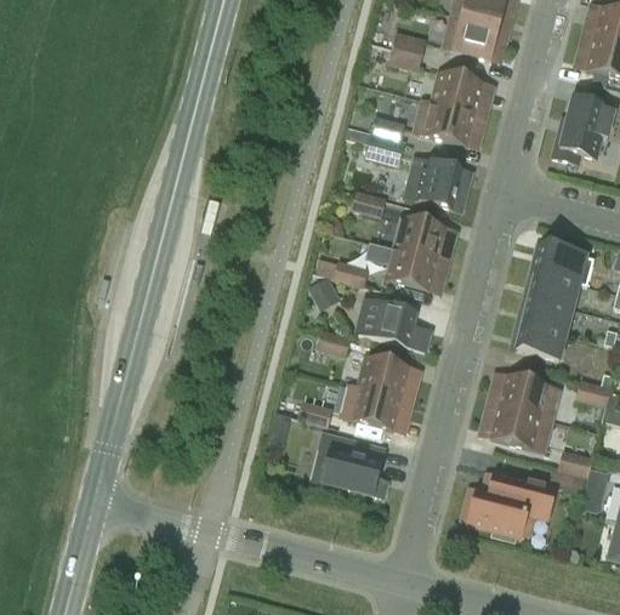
[(456,0),(453,15),(499,27),(506,0),(456,0)]
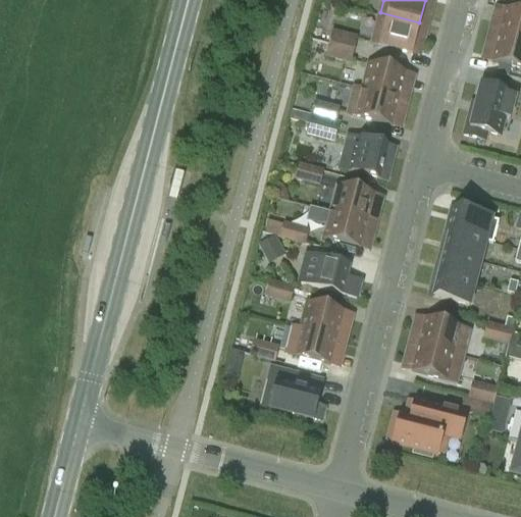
[(490,31),(520,38),(520,10),(505,7),(502,20),(493,18),(490,31)]
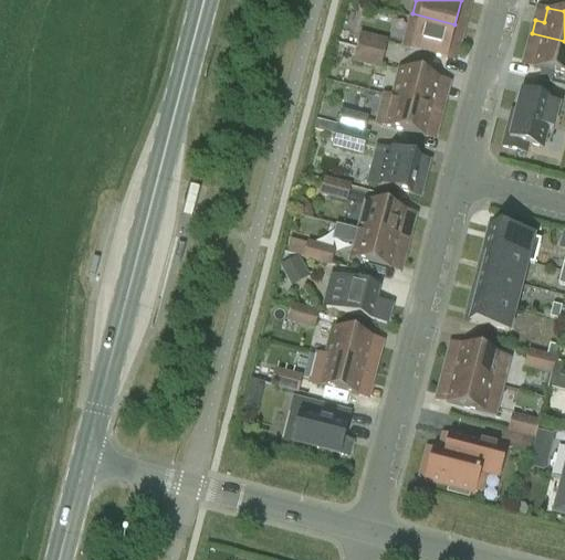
[(412,13),(405,44),(447,54),(454,56),(459,41),(450,39),(454,24),(412,13)]
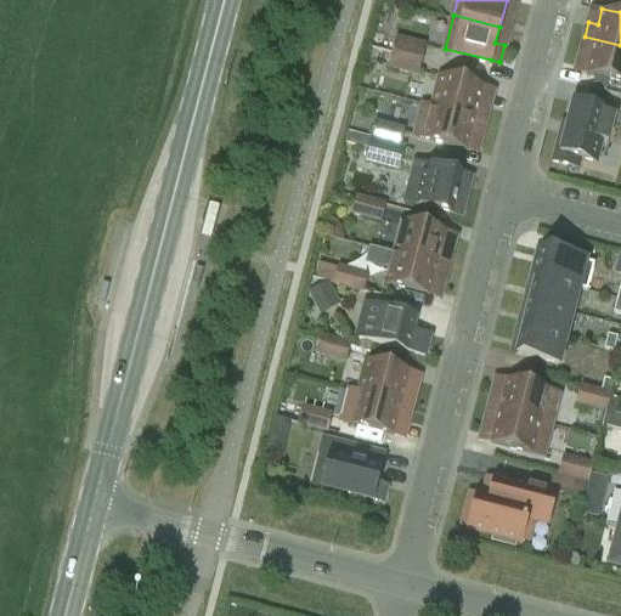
[(396,34),(393,49),(423,56),(425,41),(396,34)]
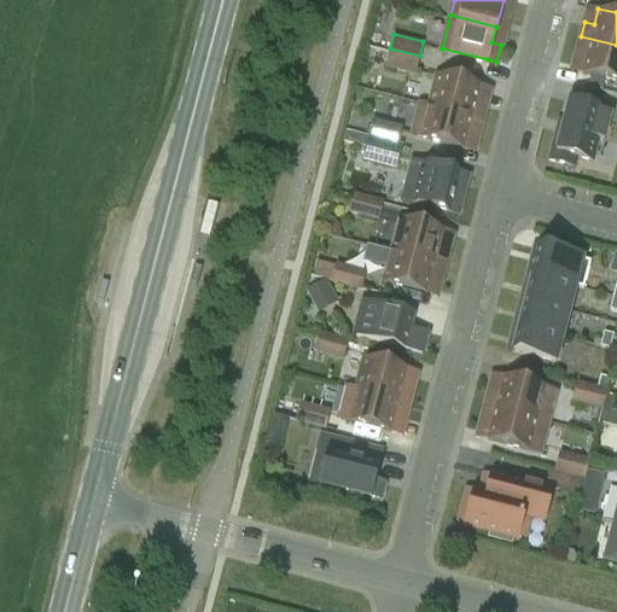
[(616,45),(581,36),(577,50),(587,52),(582,69),(591,71),(605,75),(616,77),(616,45)]
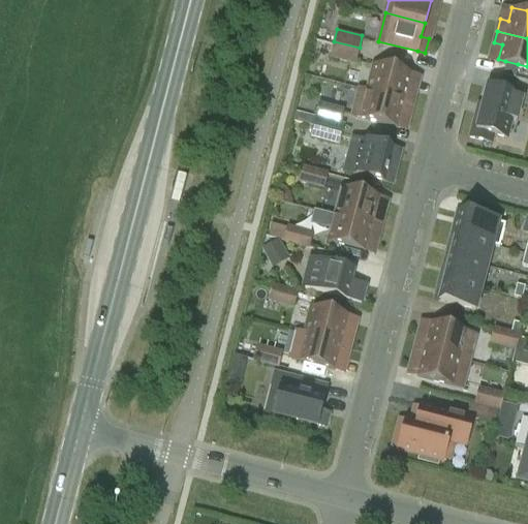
[(334,41),(332,54),(356,60),(360,48),(334,41)]
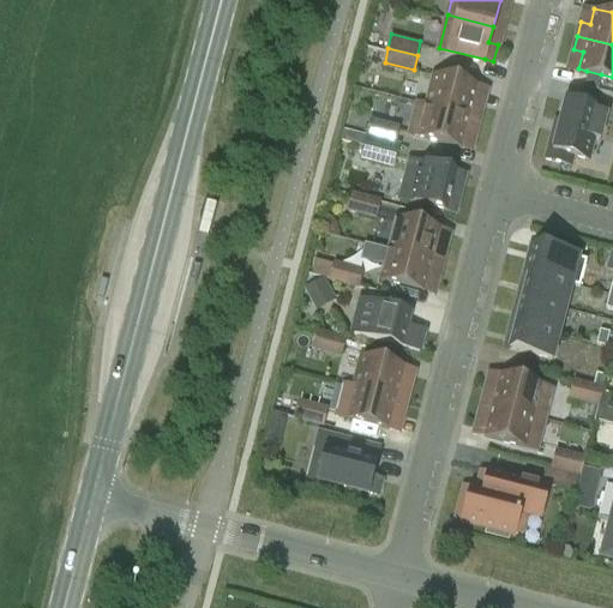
[(599,85),(601,74),(587,71),(584,82),(599,85)]
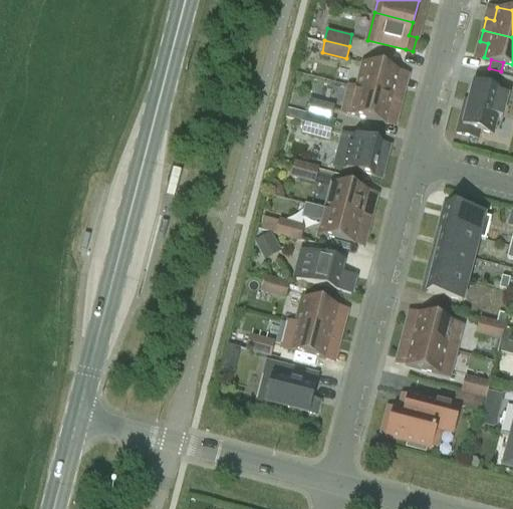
[(357,86),(402,97),(405,85),(397,83),(400,70),(364,60),(357,85),(357,86)]
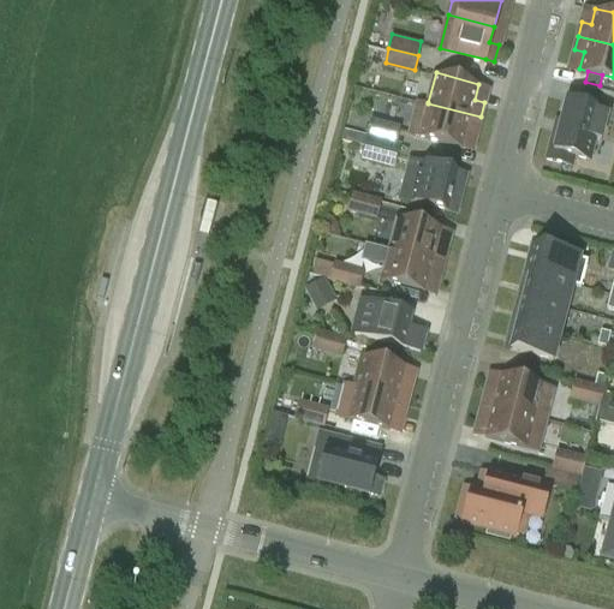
[(603,106),(567,96),(554,147),(554,148),(552,156),(573,162),(576,154),(590,157),(596,135),(602,136),(608,111),(603,109),(603,106)]
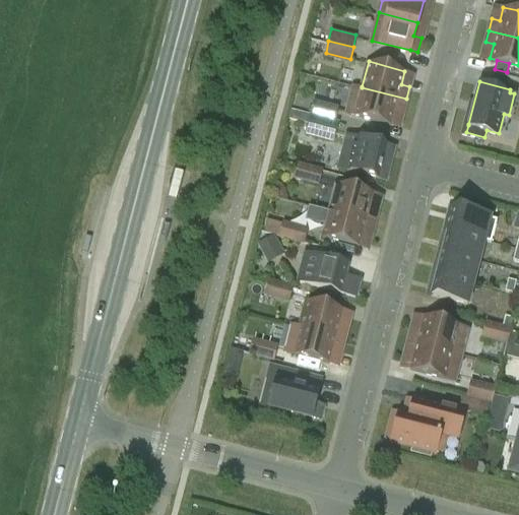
[(347,111),(391,122),(395,108),(403,110),(406,99),(362,87),(362,86),(354,84),(347,111)]
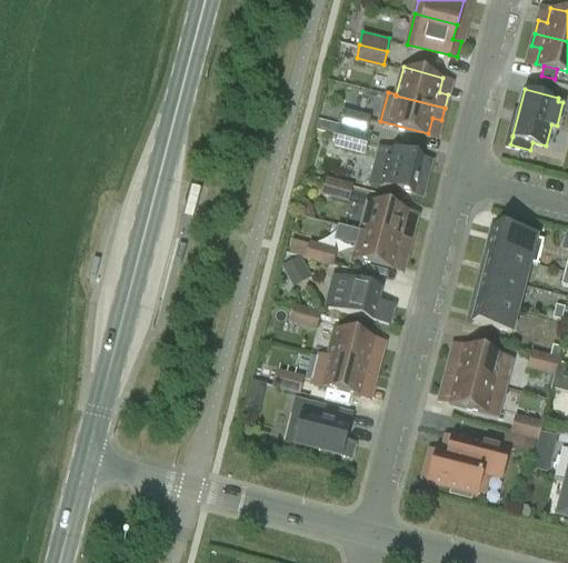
[(339,122),(340,123),(366,130),(370,113),(342,107),(339,122)]
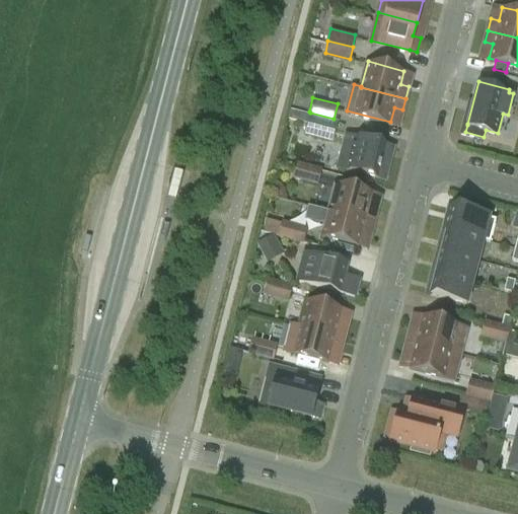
[(334,119),(310,113),(305,130),(333,137),(338,120),(334,119)]
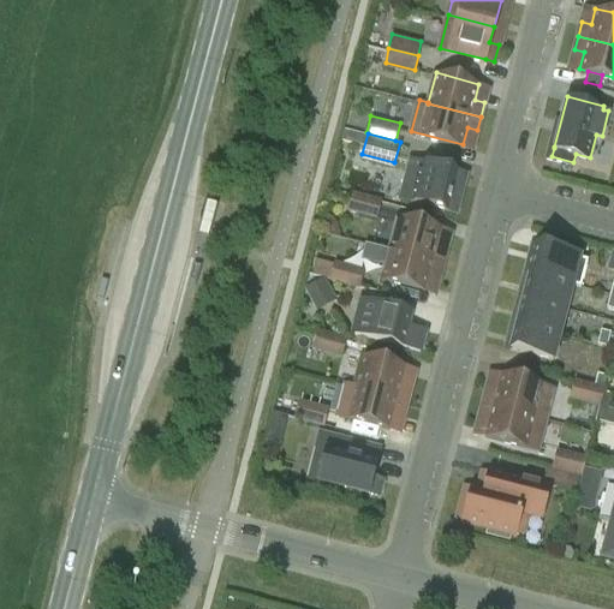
[(411,157),(406,175),(416,178),(411,197),(449,207),(457,209),(463,185),(455,183),(459,169),(411,157)]
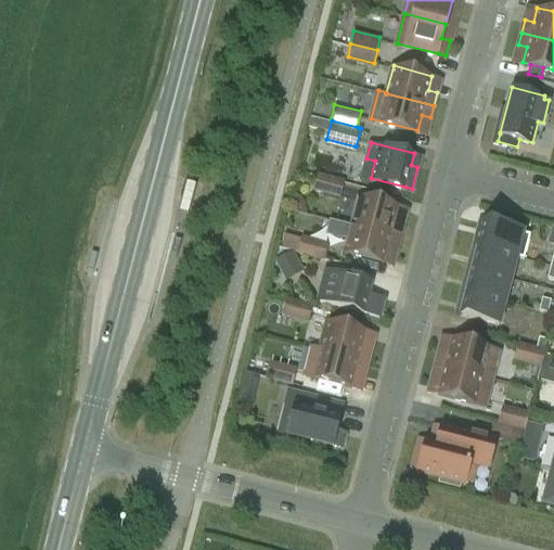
[(314,187),(340,193),(344,180),(318,174),(314,187)]
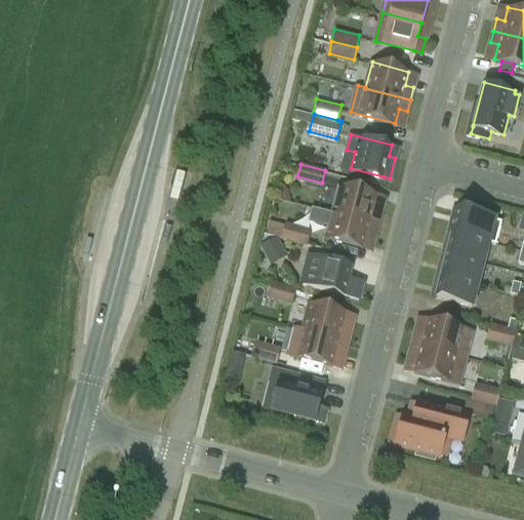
[(340,185),(333,210),(378,222),(381,209),(373,207),(376,194),(340,185)]
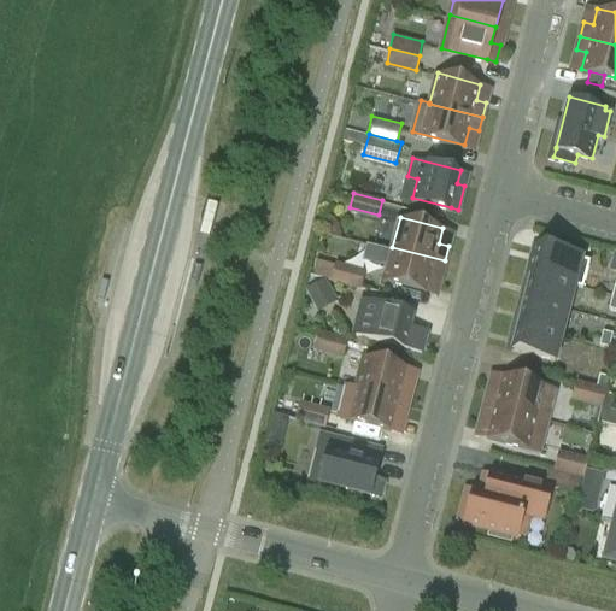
[(369,241),(364,258),(383,263),(383,262),(388,263),(387,265),(385,277),(427,288),(432,272),(441,275),(445,260),(392,247),(369,241)]
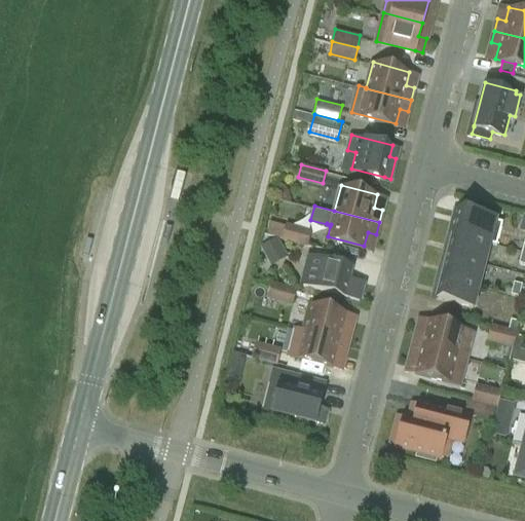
[(457,208),(451,230),(453,231),(453,230),(489,239),(489,240),(497,243),(503,219),(457,208)]
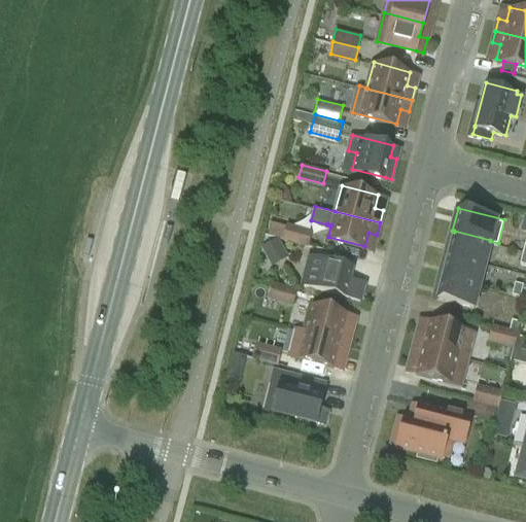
[(271,219),(268,232),(283,236),(308,243),(312,231),(287,223),(271,219)]
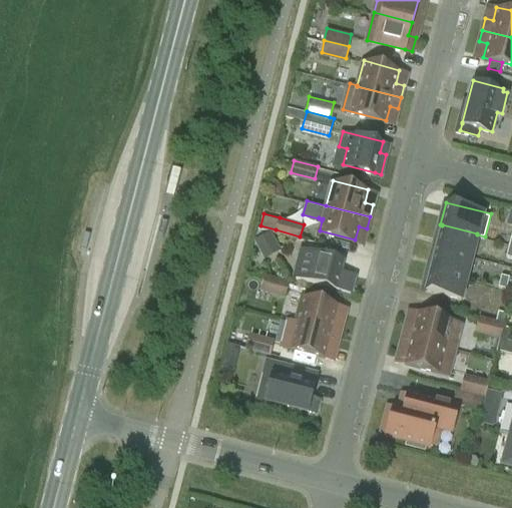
[(472,255),(477,234),(477,233),(442,224),(442,225),(437,245),(472,255)]
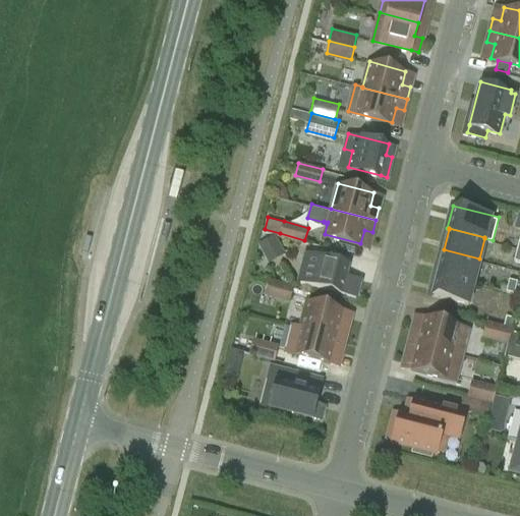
[(275,234),(260,242),(270,261),(285,253),(275,234)]
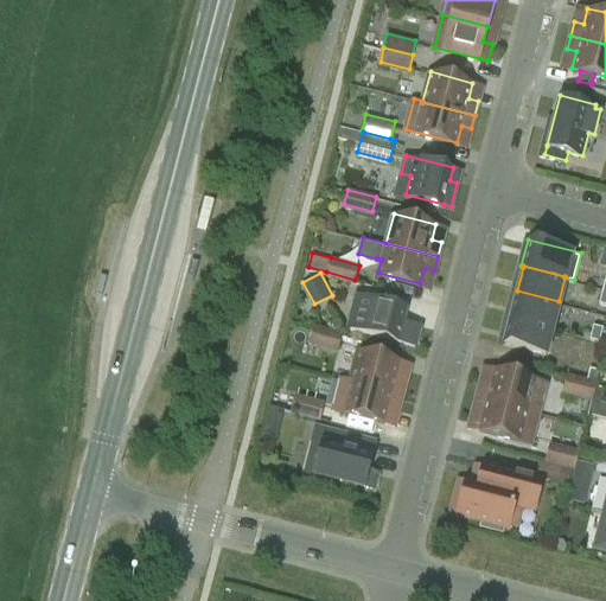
[(559,301),(517,291),(510,315),(552,326),(559,301)]
